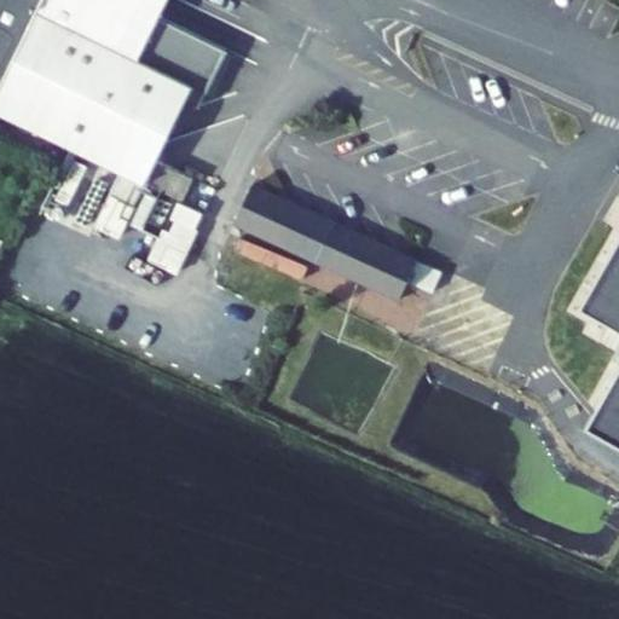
[(0,0),(0,87),(44,0),(0,0)]
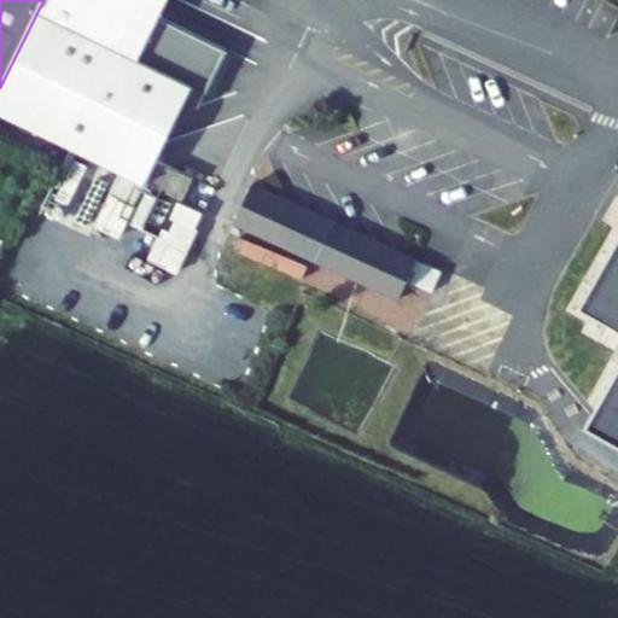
[(111,191),(135,205),(146,185),(152,174),(155,162),(194,86),(208,93),(228,51),(163,21),(168,0),(44,0),(0,87),(0,111),(116,174),(111,191)]
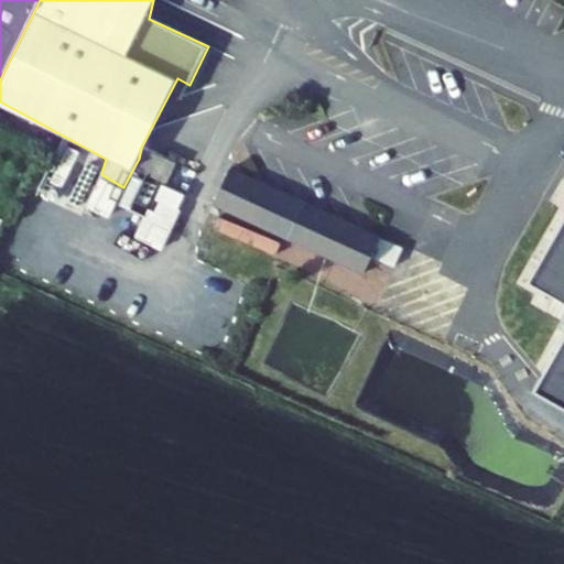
[(166,184),(179,162),(141,148),(139,159),(133,169),(166,184)]
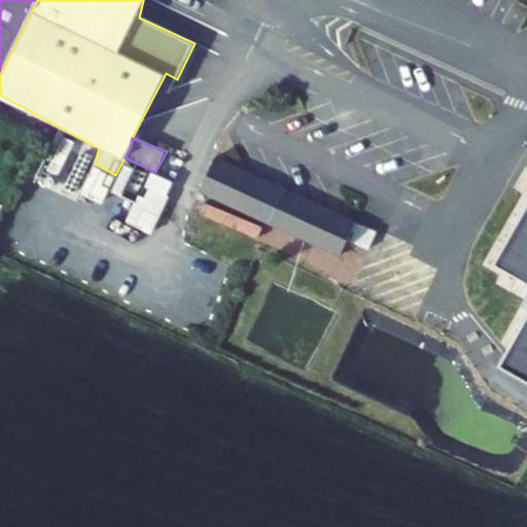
[(205,200),(344,262),(352,246),(360,230),(221,167),(205,200)]
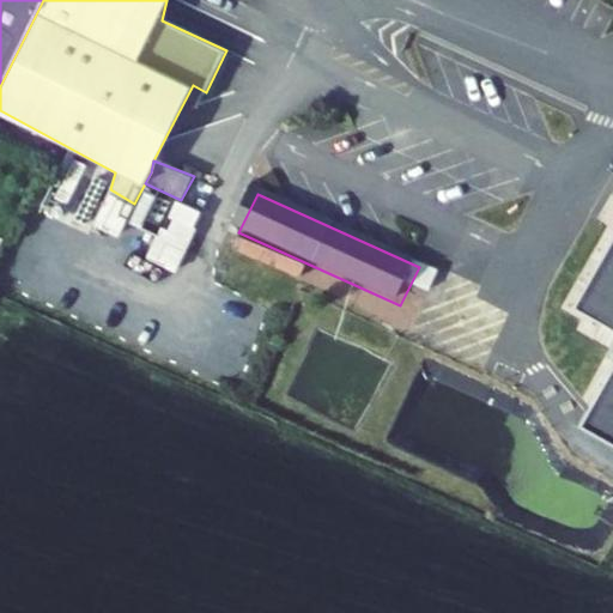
[(147,258),(175,271),(202,210),(175,198),(147,258)]
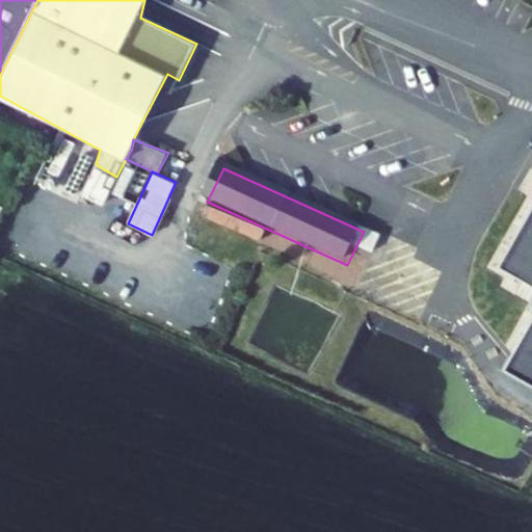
[(531,282),(531,317),(505,365),(531,380),(531,206),(499,262),(531,282)]
